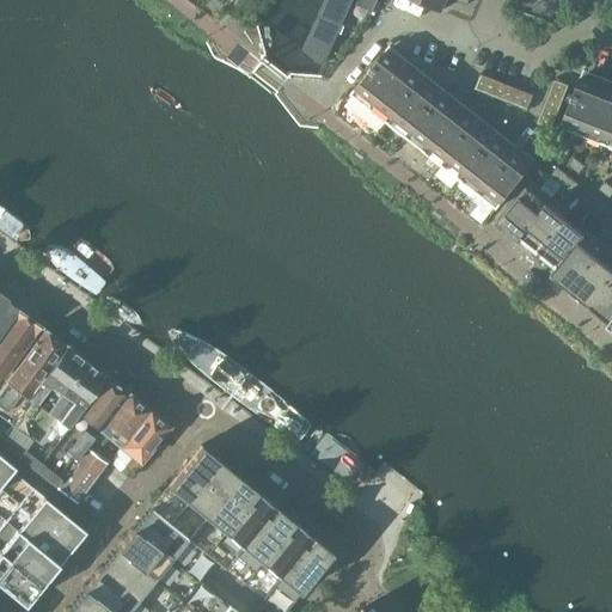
[(352,0),(329,0),(300,61),(319,71),(352,0)]
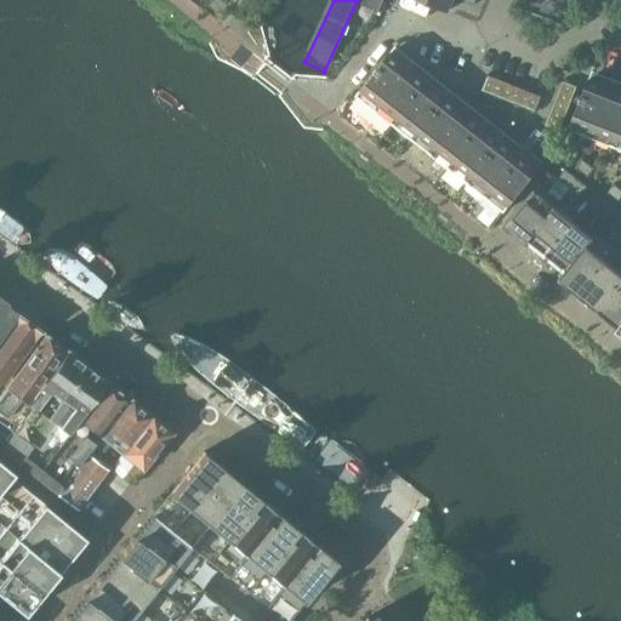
[(421,0),(448,11),(453,0),(421,0)]
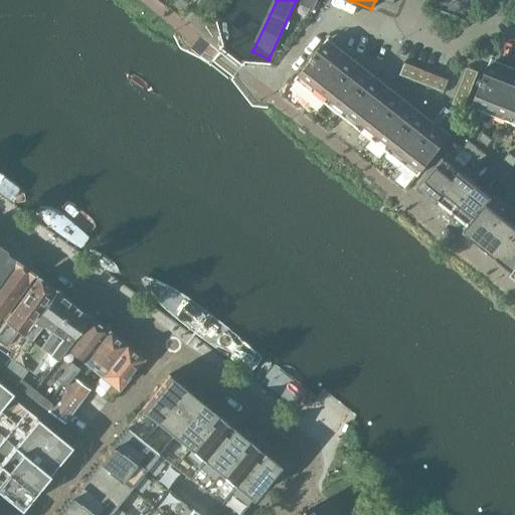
[(323,43),(295,79),(310,91),(325,103),(340,115),(355,127),(370,139),(385,151),(401,163),(417,176),(434,156),(451,134),(440,126),(434,121),(428,127),(413,115),(398,103),(383,92),(368,79),(353,67),(338,55),(323,43)]
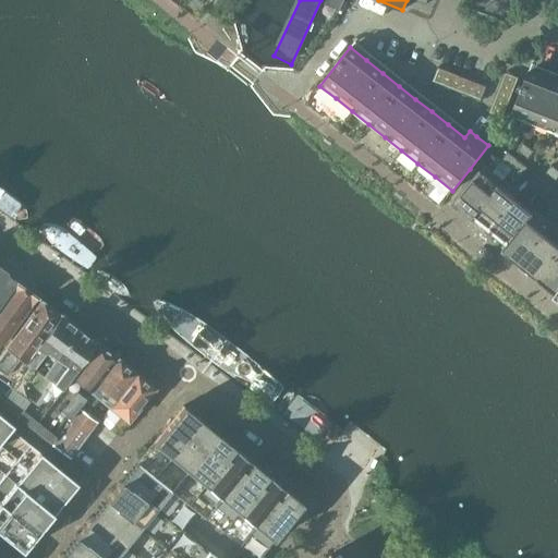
[(481,100),(486,87),(438,68),(433,81),(481,100)]
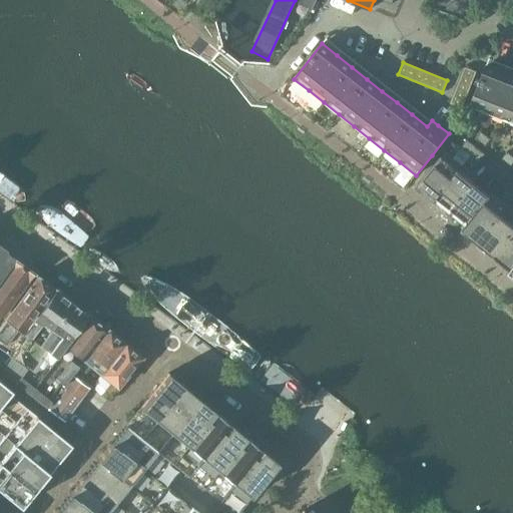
[(482,73),(469,107),(488,114),(506,121),(512,123),(512,75),(504,72),(486,65),(482,73)]
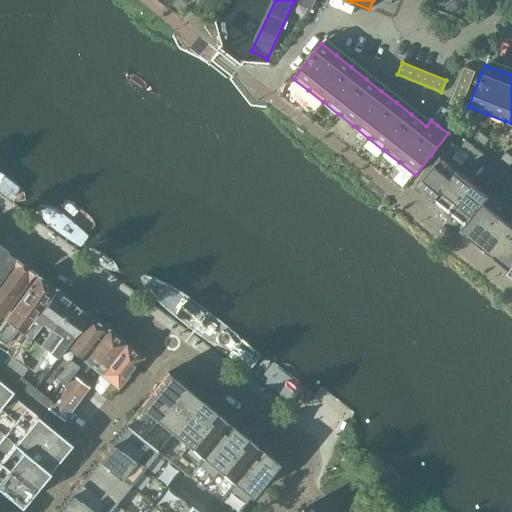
[(476,71),(463,66),(448,103),(461,108),(476,71)]
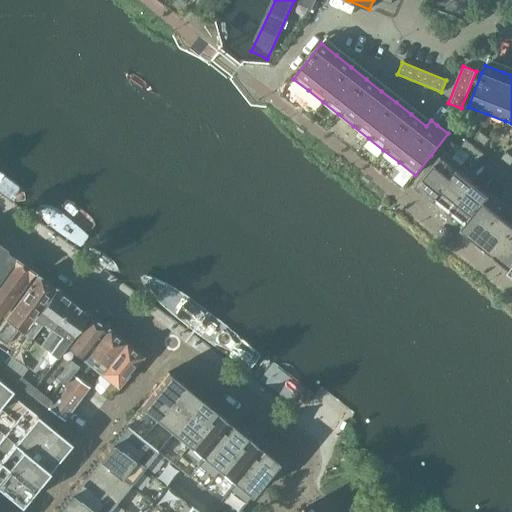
[(475,138),(484,145),(489,139),(480,131),(475,138)]
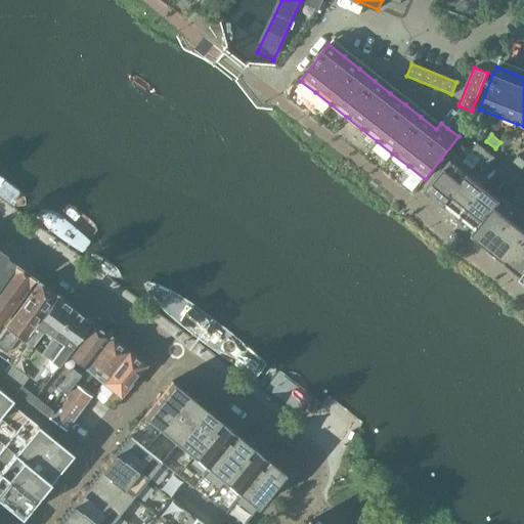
[(477,143),(471,151),(480,159),(486,150),(477,143)]
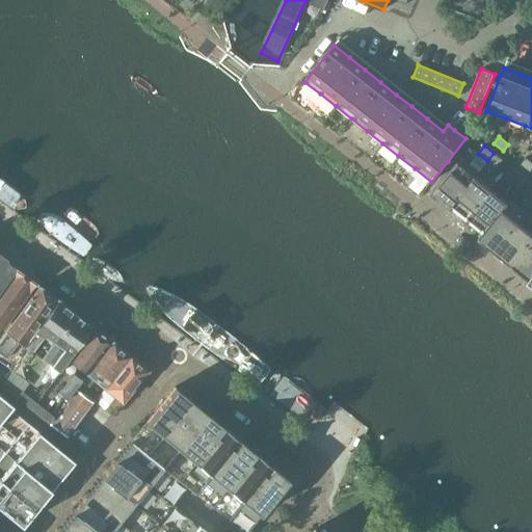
[(504,161),(494,153),(487,161),(498,168),(504,161)]
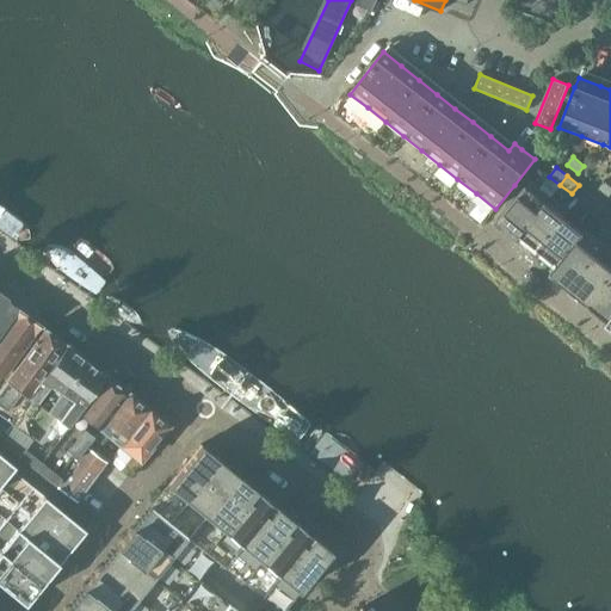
[(530,181),(499,220),(519,236),(550,197),(530,181)]
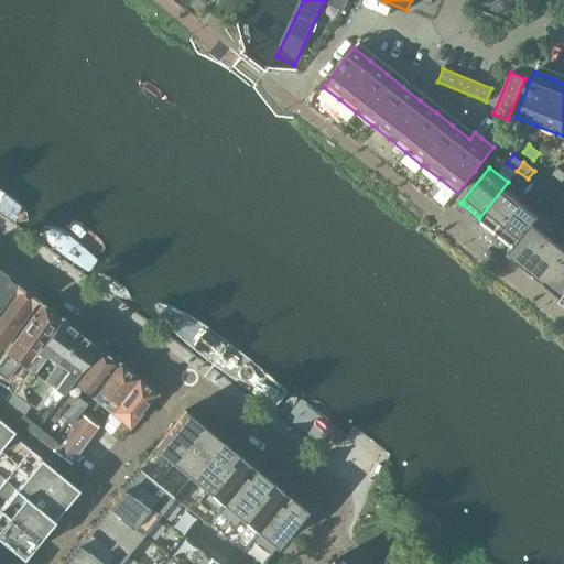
[(563,172),(557,167),(552,174),(562,183),(563,180),(563,172)]
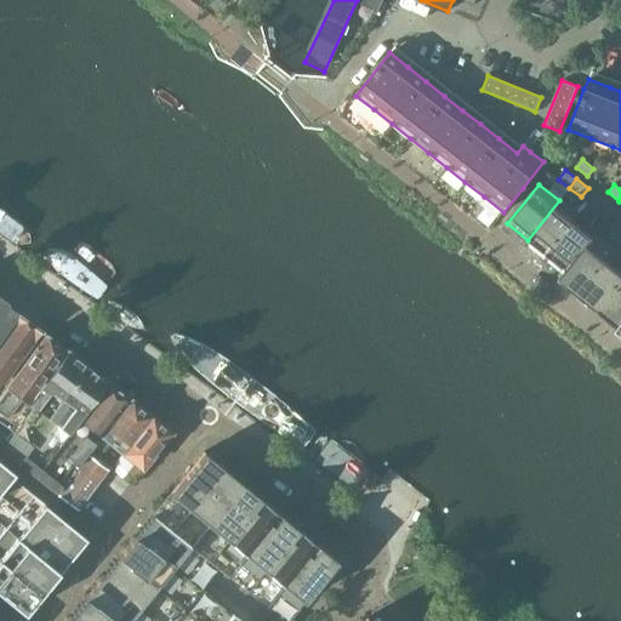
[(607,221),(615,211),(616,211),(596,194),(587,206),(607,222),(608,221),(607,221)]
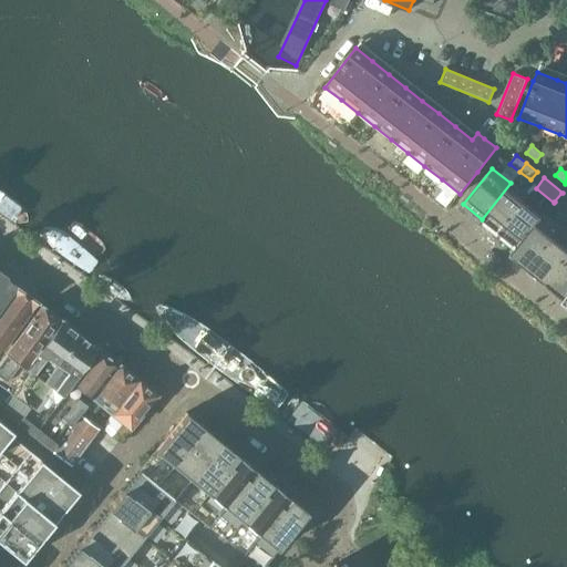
[(511,183),(482,219),(498,234),(524,203),(528,197),(511,183)]
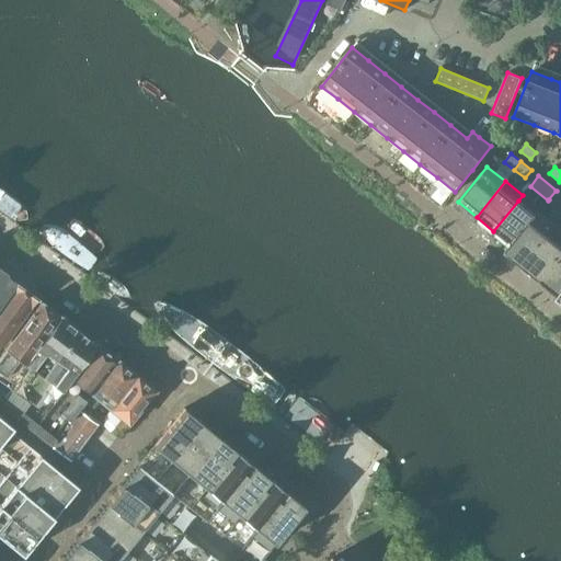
[(0,187),(0,212),(21,228),(33,212),(0,187)]
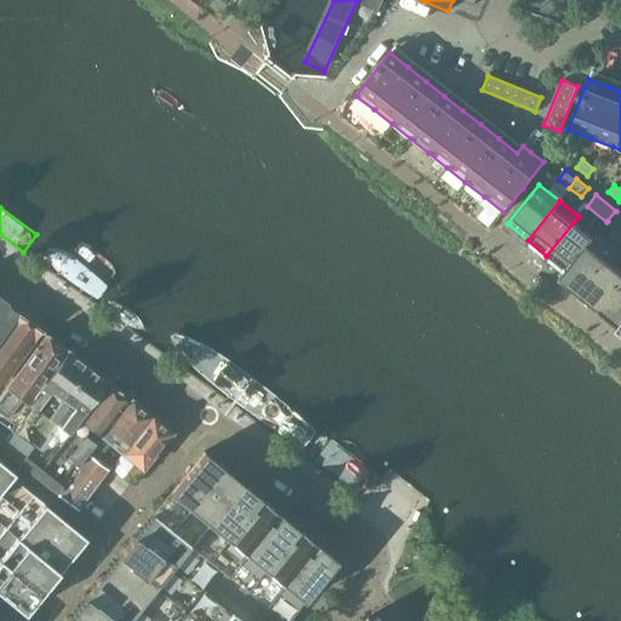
[(574,222),(546,256),(565,271),(567,272),(585,248),(586,249),(594,238),(574,222)]
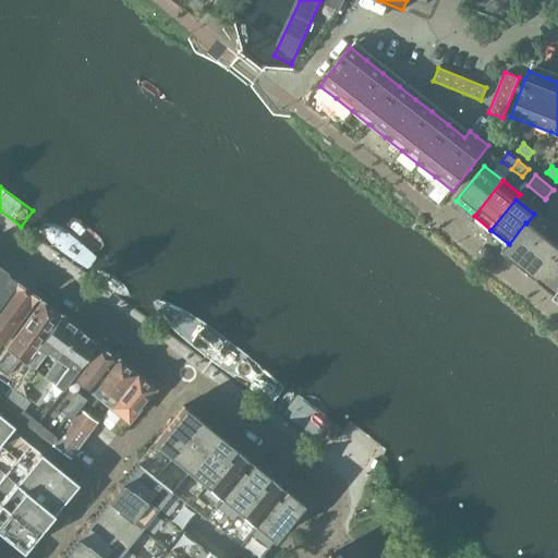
[(508,243),(502,250),(520,264),(542,235),(526,223),(525,222),(509,244),(508,243)]
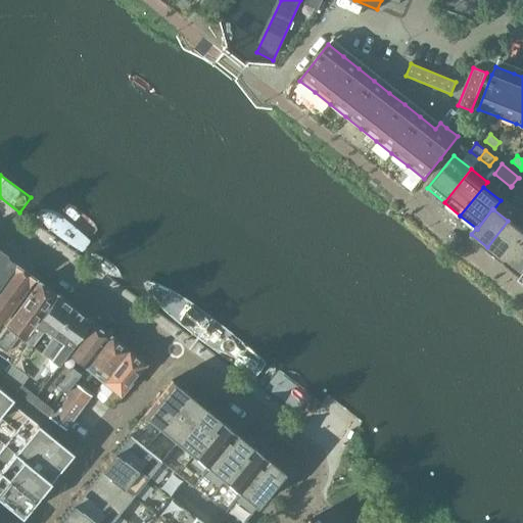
[(94,244),(48,210),(37,225),(84,258),(94,244)]
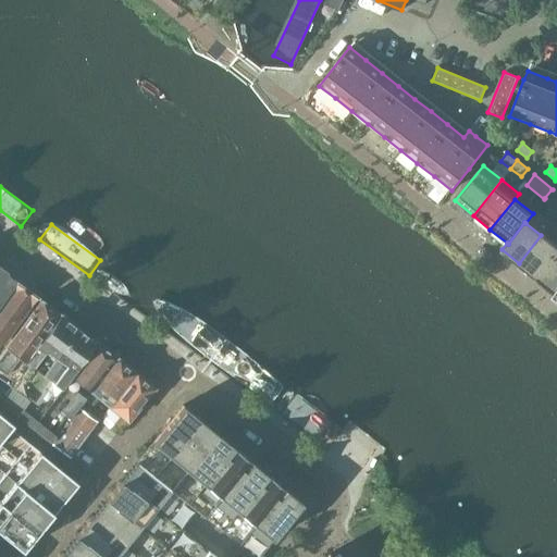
[(556,248),(541,235),(519,263),(536,277),(556,250),(556,248)]
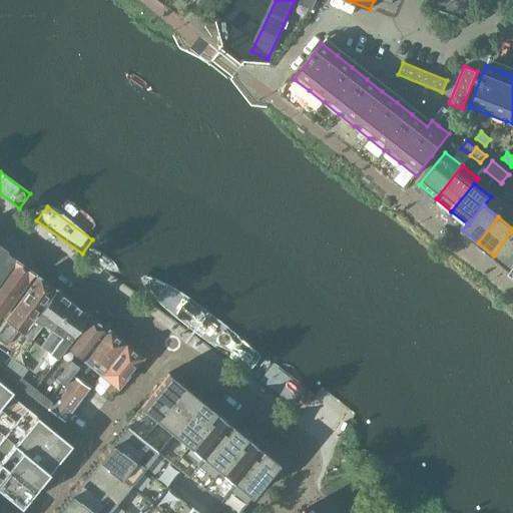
[(512,230),(494,255),(509,269),(512,264),(512,230)]
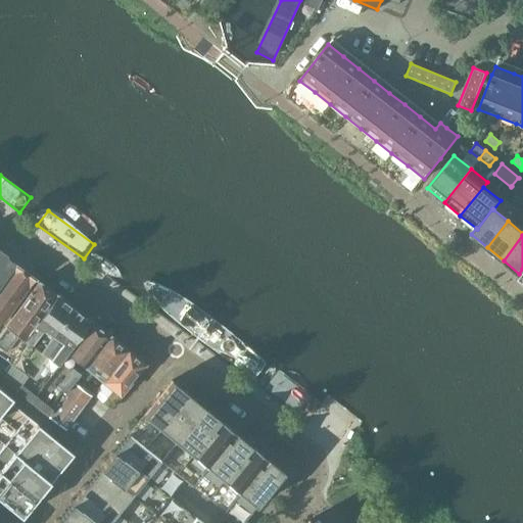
[(0,253),(0,284),(14,265),(13,264),(12,264),(0,253)]
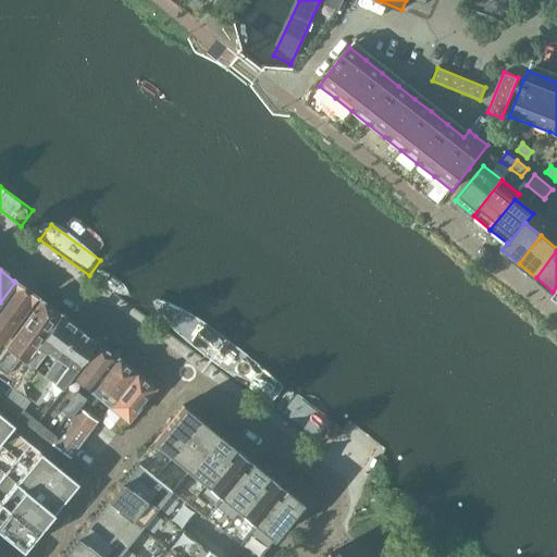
[(37,297),(15,282),(0,302),(0,342),(2,344),(37,297)]
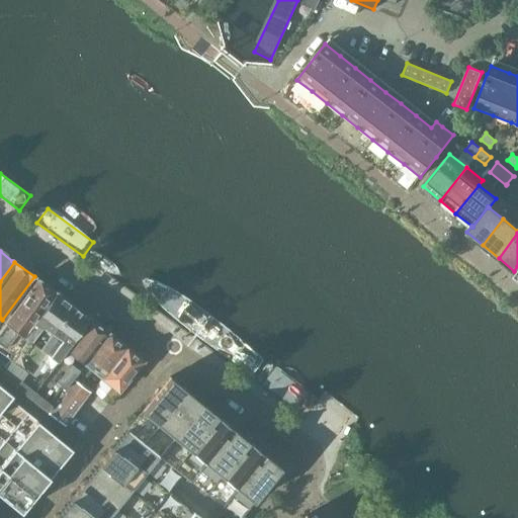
[(268,357),(147,268),(131,291),(251,379),(268,357)]
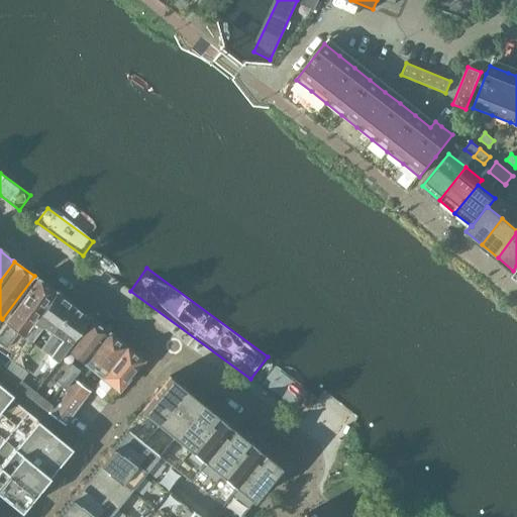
[(14,352),(15,352),(21,345),(22,346),(28,337),(25,335),(56,292),(37,279),(0,329),(0,342),(6,347),(14,352)]
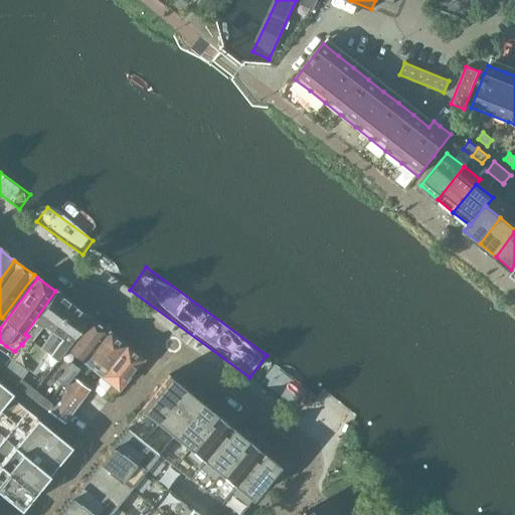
[(90,316),(55,291),(25,334),(28,336),(22,345),(21,344),(15,351),(14,351),(4,365),(19,376),(13,383),(35,401),(47,410),(56,399),(60,394),(41,380),(90,316)]
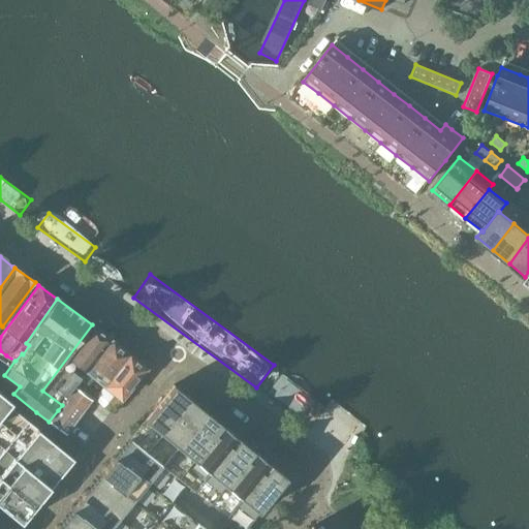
[(92,324),(42,391),(62,405),(66,399),(74,386),(85,374),(84,373),(110,339),(92,324)]
